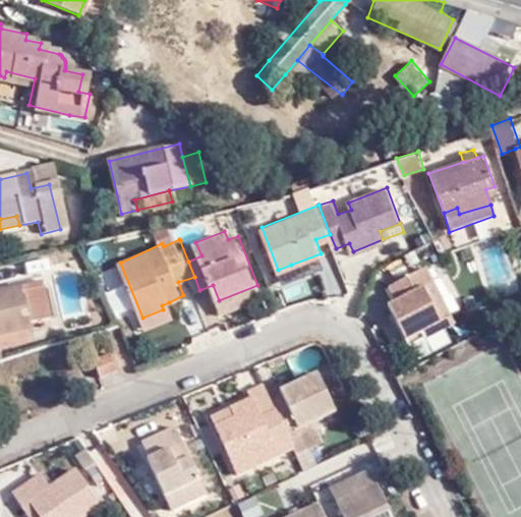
[(418,261),(414,250),(404,255),(410,265),(418,261)]
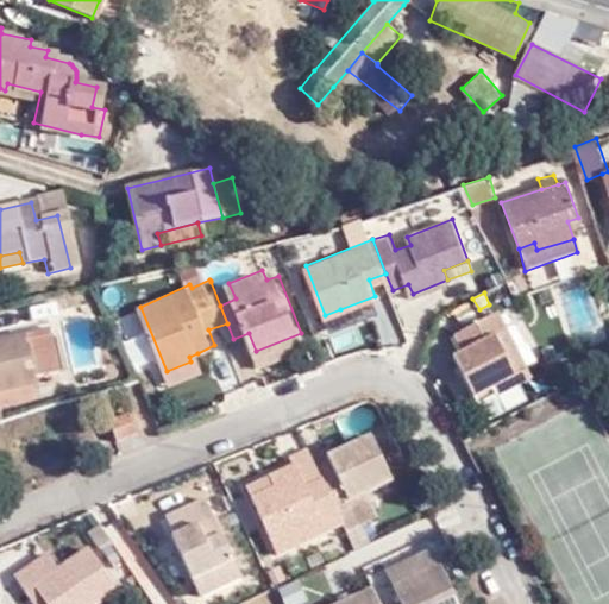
[(375,296),(340,309),(346,326),(381,313),(375,296)]
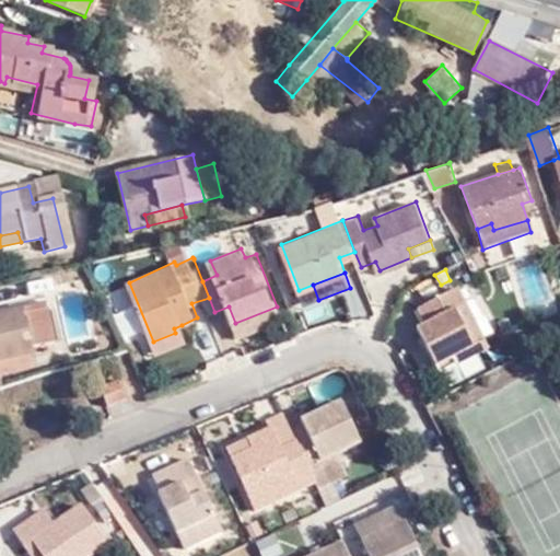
[(21,286),(26,304),(27,307),(37,346),(58,340),(44,280),(21,286)]
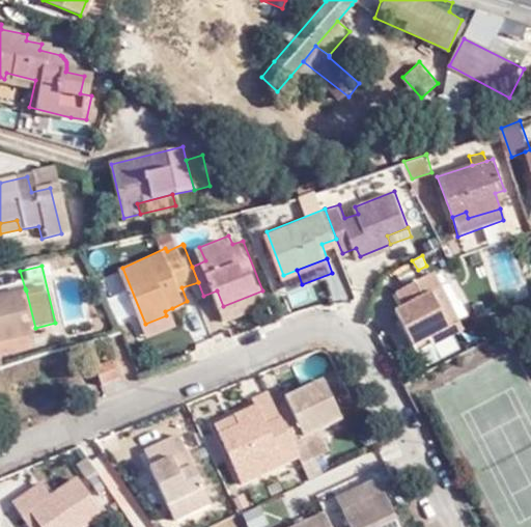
[(429,338),(436,347),(442,357),(462,347),(455,336),(451,327),(462,322),(451,300),(441,305),(435,292),(445,287),(436,271),(419,280),(411,266),(392,276),(399,290),(396,293),(403,307),(395,311),(413,347),(429,338)]
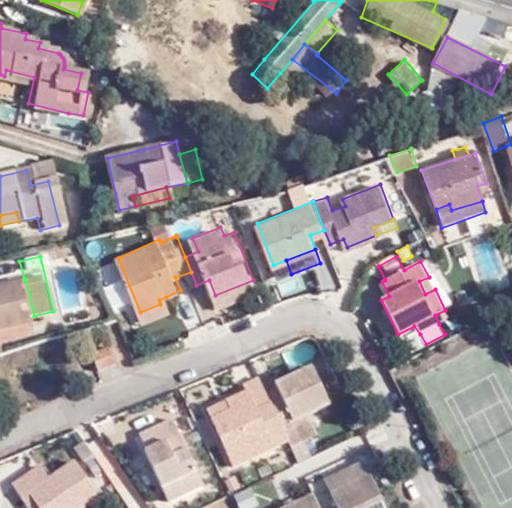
[(435,289),(429,277),(419,281),(425,294),(435,289)]
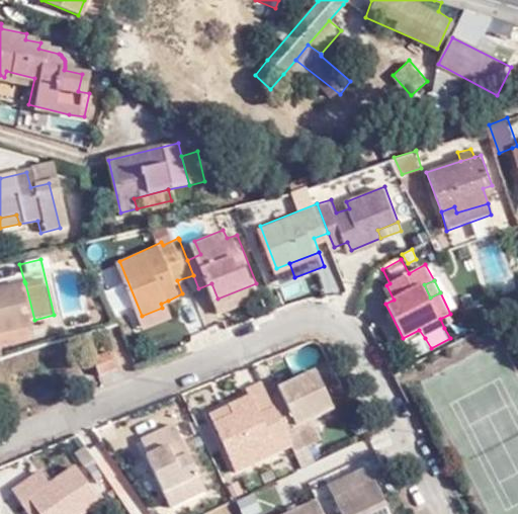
[(25,283),(24,281),(0,287),(0,330),(29,324),(34,320),(25,283)]
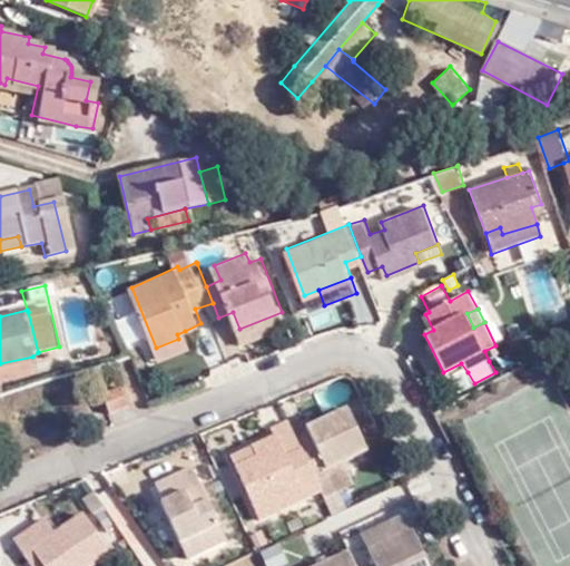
[(285,321),(282,312),(239,329),(243,338),(285,321)]
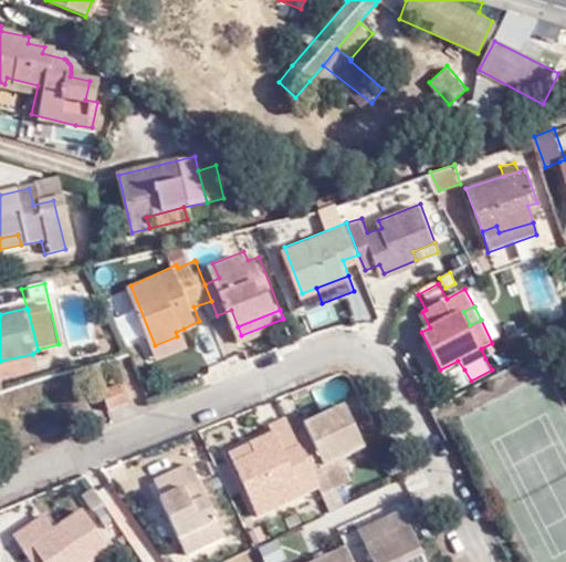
[(189,345),(184,329),(176,332),(177,336),(155,345),(160,356),(189,345)]
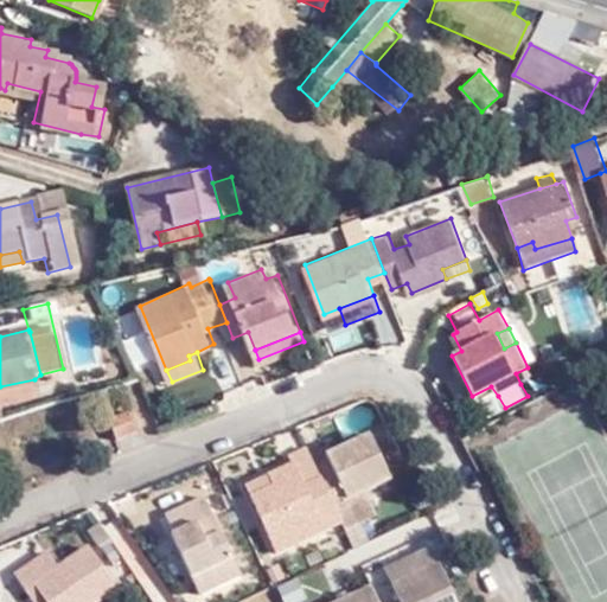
[(532,378),(528,367),(516,373),(521,384),(532,378)]
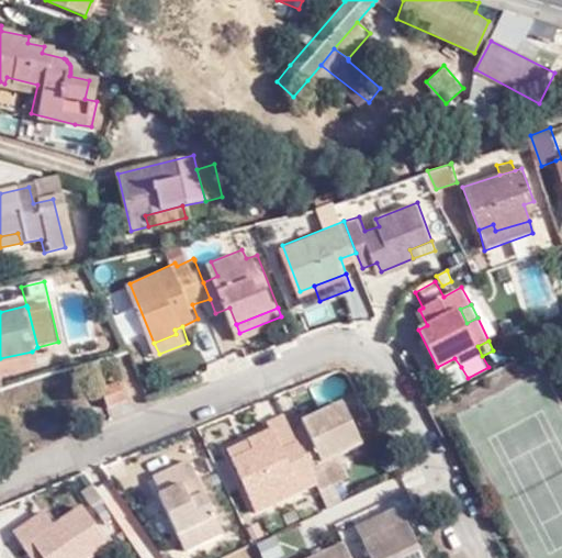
[(468,378),(461,367),(454,358),(437,367),(450,387),(468,378)]
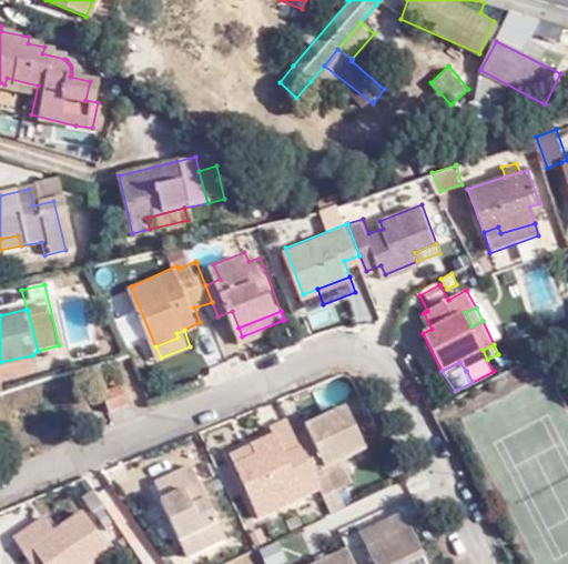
[(320,487),(324,495),(338,487),(355,481),(345,457),(366,447),(347,405),(307,424),(304,420),(292,425),(315,477),(320,487)]
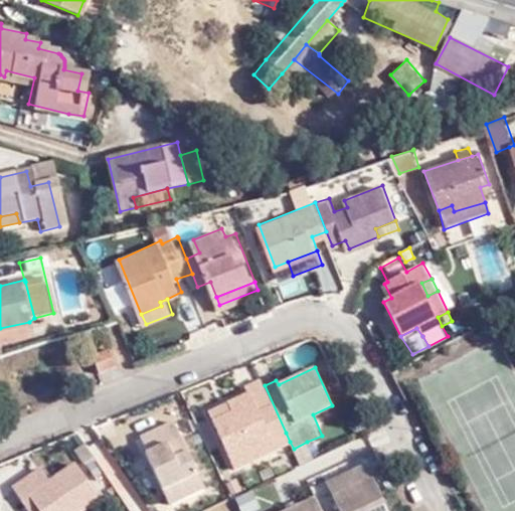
[(270,441),(286,433),(265,385),(261,376),(243,385),(246,390),(224,401),(228,411),(210,418),(234,468),(274,450),(270,441)]
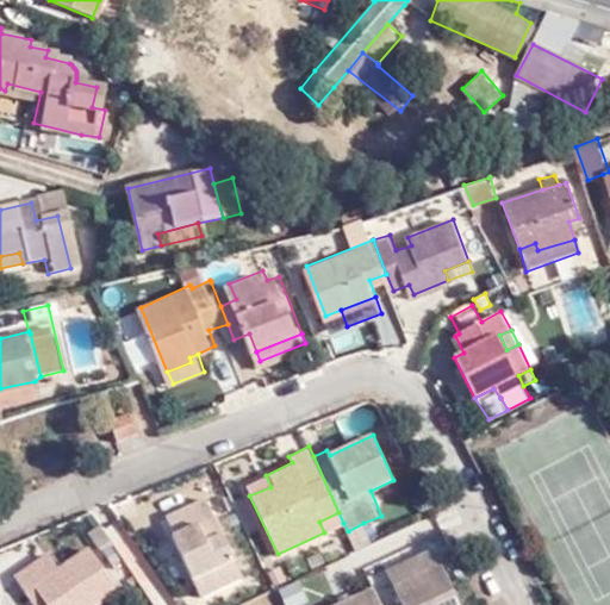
[(244,485),(249,496),(271,487),(266,475),(244,485)]
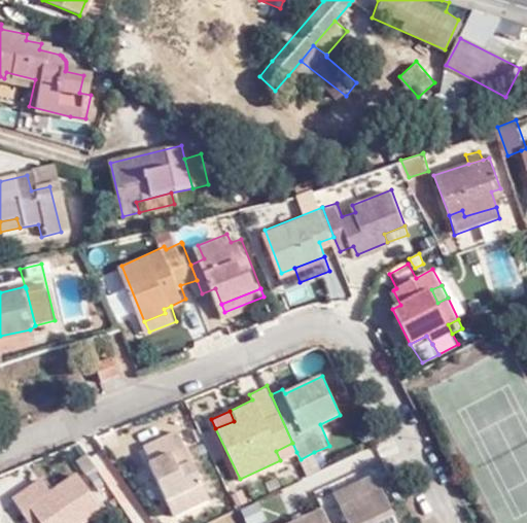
[(186,492),(194,504),(208,498),(177,432),(143,447),(150,462),(147,463),(165,500),(186,492)]
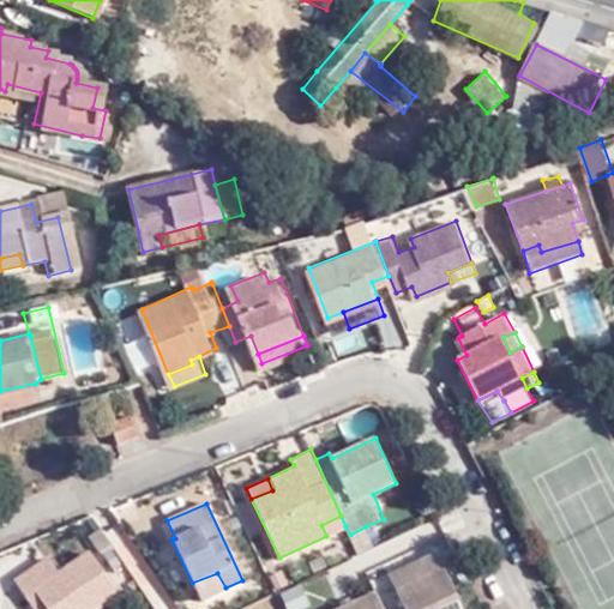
[(326,536),(345,526),(341,516),(321,525),(326,536)]
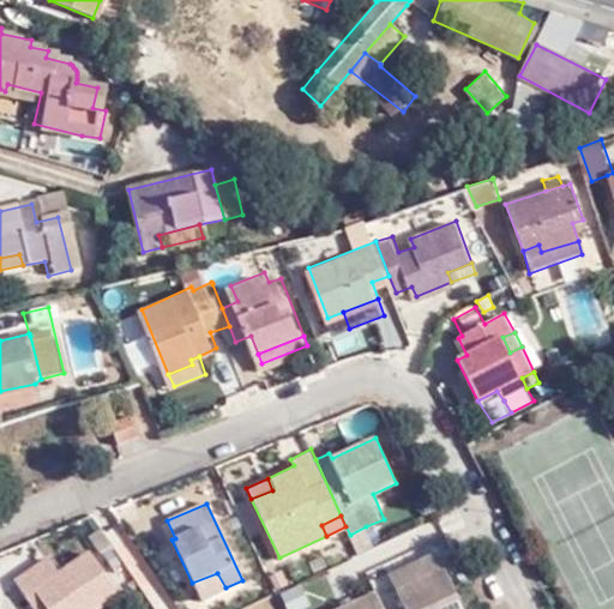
[(104,524),(92,532),(103,548),(115,541),(104,524)]
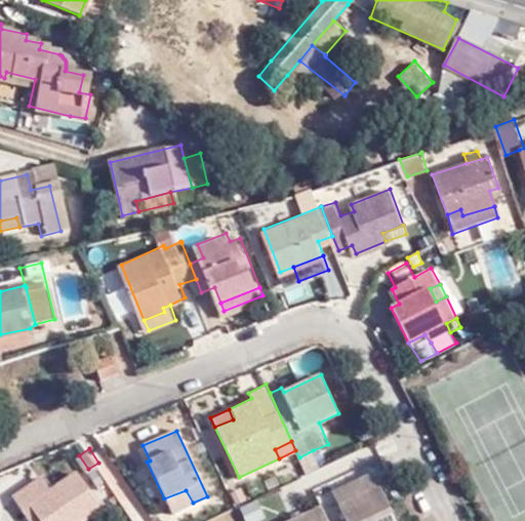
[(43,474),(14,492),(26,509),(34,503),(45,520),(82,520),(104,507),(78,469),(51,486),(43,474)]
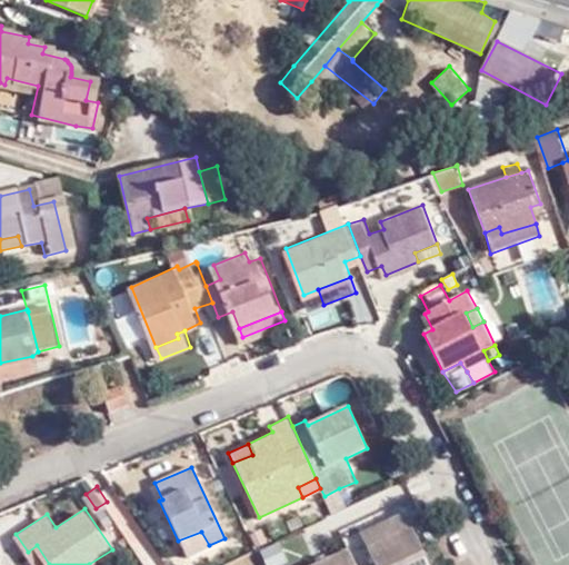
[(359,534),(366,548),(409,526),(403,514),(359,534)]
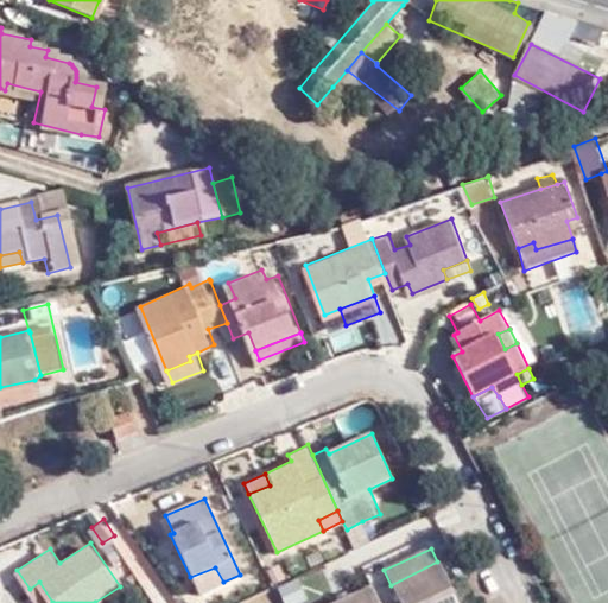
[(458,602),(437,562),(391,585),(398,602),(458,602)]
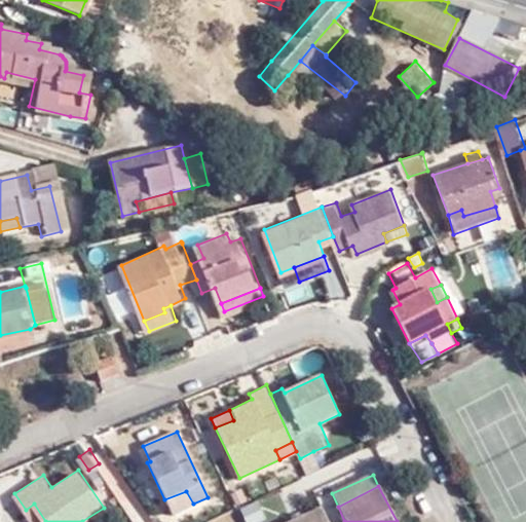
[(171,514),(193,504),(186,491),(164,499),(171,514)]
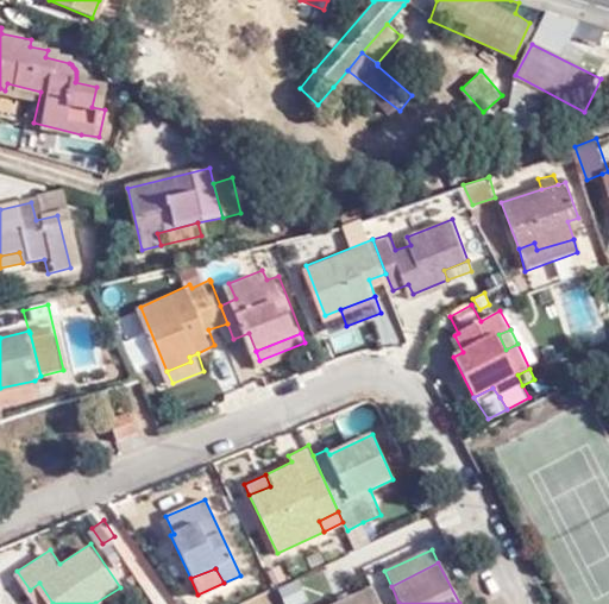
[(287,603),(289,603),(308,597),(300,574),(278,583),(287,603)]
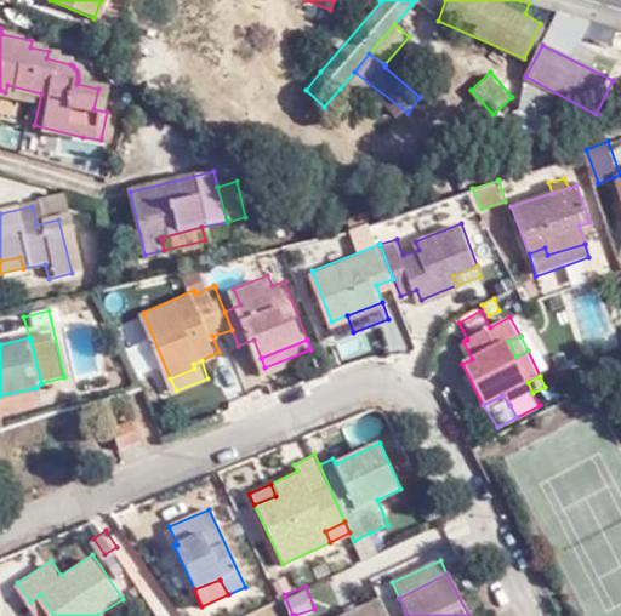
[(53,615),(40,594),(30,602),(40,615),(53,615)]
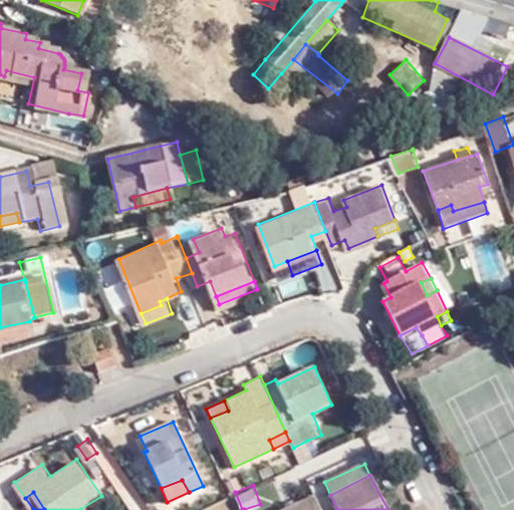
[(320,509),(314,494),(280,509),(320,509)]
